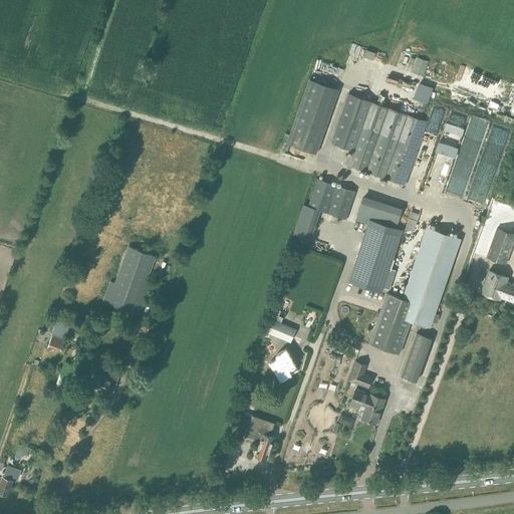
[(339,89),(310,79),(288,143),(317,153),(339,89)]
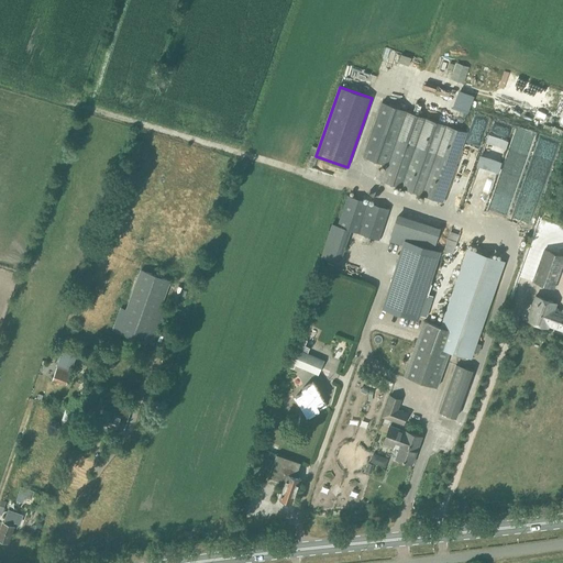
[(467,133),(382,102),(363,156),(387,165),(385,172),(379,169),(376,177),(443,201),(467,133)]
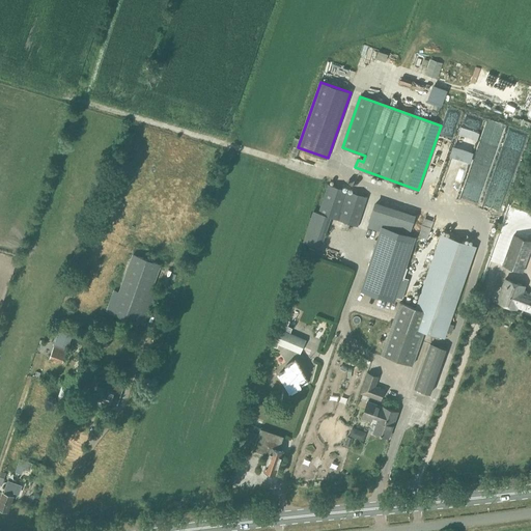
[(330,217),(358,226),(367,197),(328,185),(318,213),(314,212),(304,242),(319,247),(330,217)]
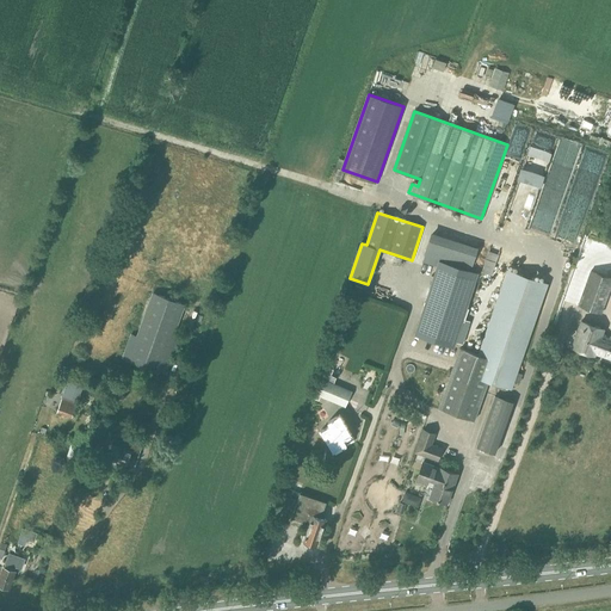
[(610,223),(597,218),(588,240),(585,252),(592,254),(596,245),(594,245),(596,239),(597,239),(598,235),(599,235),(600,229),(609,232),(610,226),(610,223)]
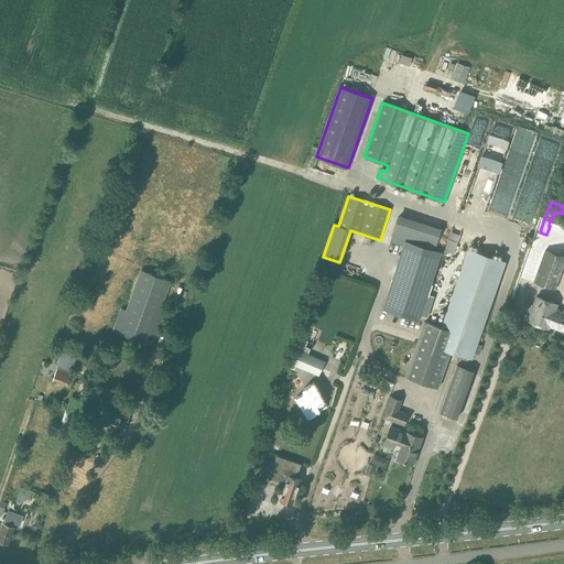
[(420,321),(422,316),(429,318),(434,302),(426,300),(443,251),(435,249),(442,228),(399,215),(392,235),(390,241),(403,246),(383,308),(420,321)]
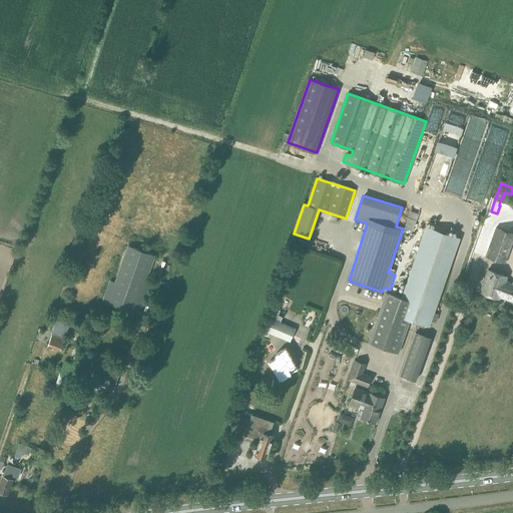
[(486,257),(505,264),(512,242),(512,232),(496,226),(486,257)]
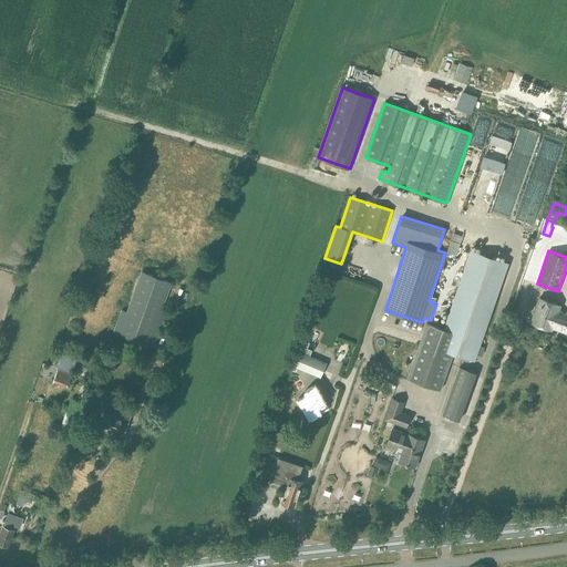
[(445,329),(428,323),(408,379),(441,390),(454,353),(474,360),(507,263),(473,251),(445,329)]
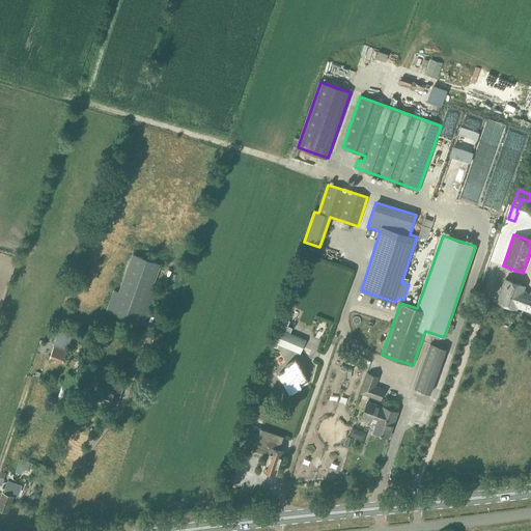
[(144,309),(161,264),(133,254),(115,303),(110,301),(106,311),(145,325),(149,311),(144,309)]
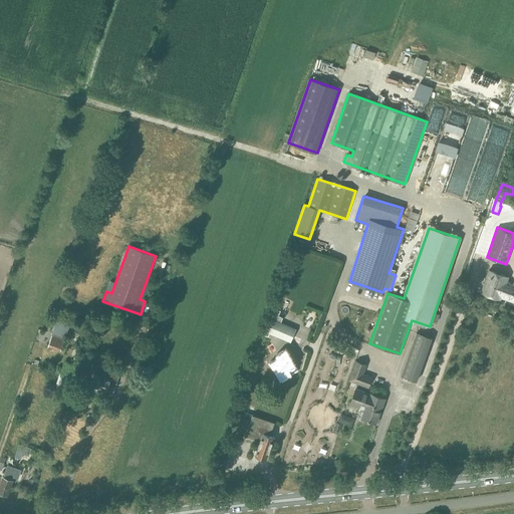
[(510,276),(489,268),(480,292),(502,300),(503,298),(503,299),(509,281),(510,276)]
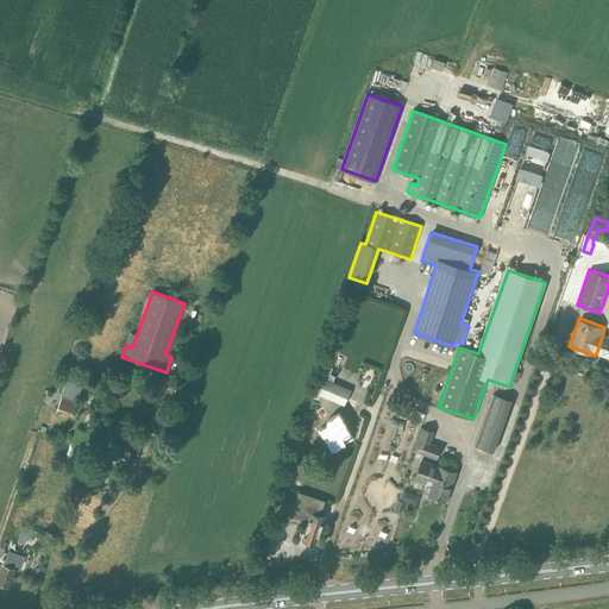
[(608,358),(608,336),(603,333),(596,355),(608,358)]
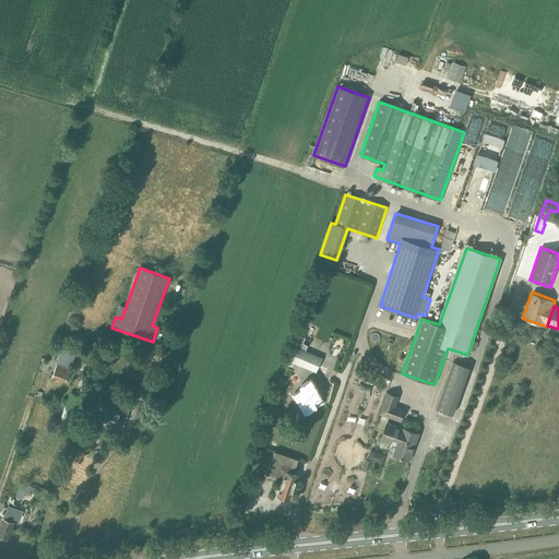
[(288,365),(293,367),(294,363),(317,372),(323,357),(306,351),(308,345),(304,343),(306,337),(300,335),(296,346),(289,360),(288,365)]
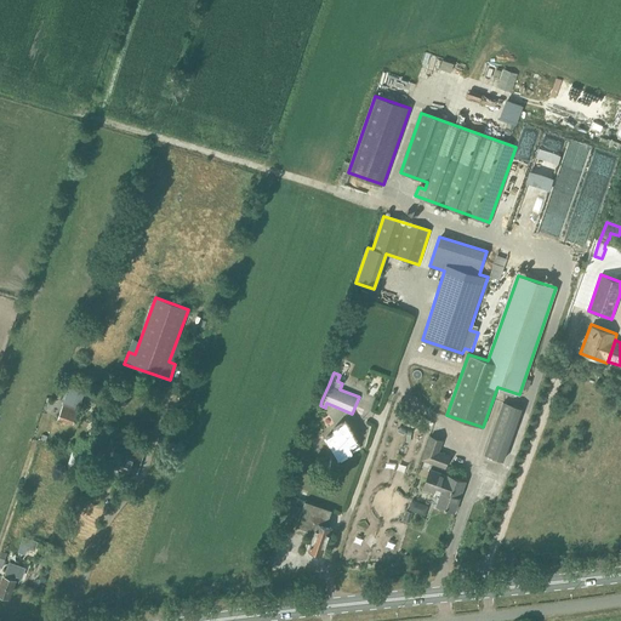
[(64,400),(63,404),(58,419),(74,425),(79,409),(84,397),(87,388),(72,382),(72,380),(64,377),(61,388),(67,391),(64,400)]
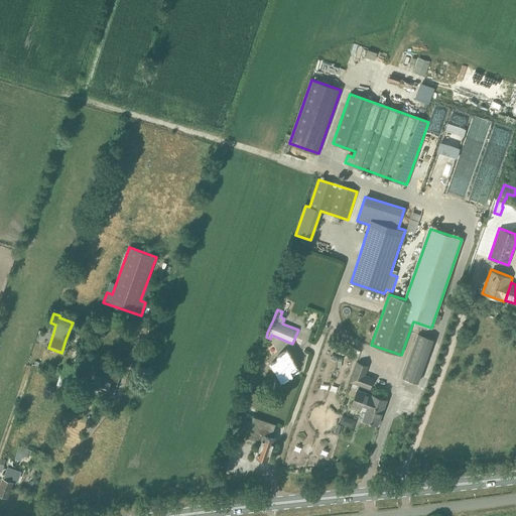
[(89,327),(80,323),(76,334),(86,337),(89,327)]
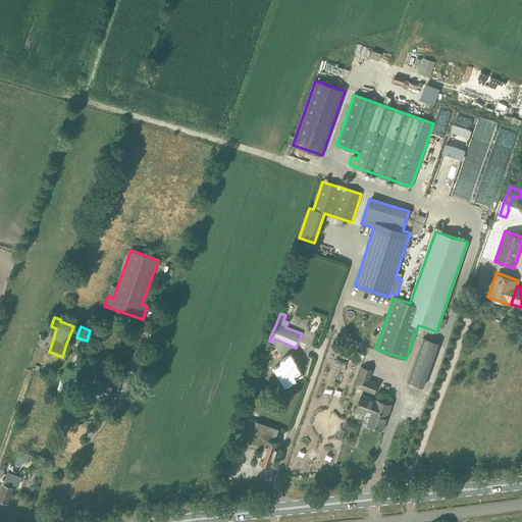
[(423,390),(439,344),(423,338),(408,384),(423,390)]
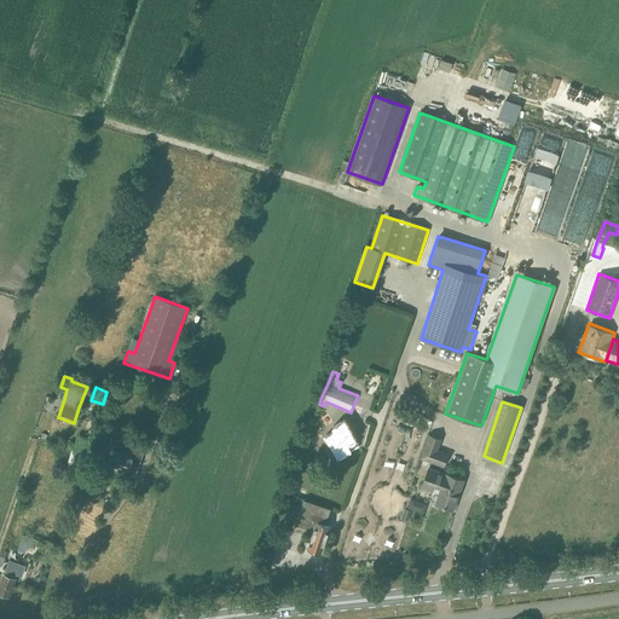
[(325,435),(337,456),(337,457),(341,456),(346,452),(352,449),(351,449),(359,444),(357,440),(357,439),(357,438),(356,439),(345,420),(333,427),(335,431),(325,435)]
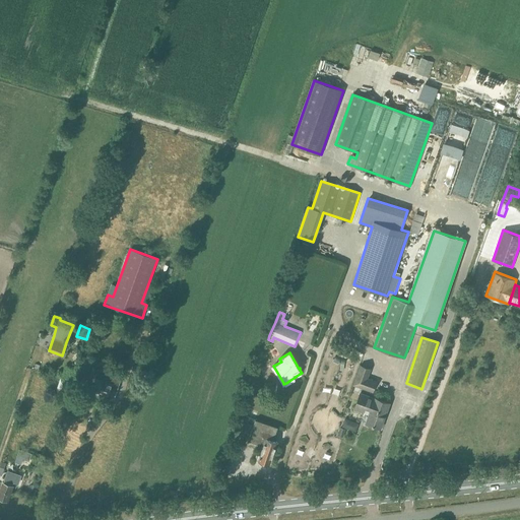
[(79,376),(87,378),(93,359),(84,355),(79,376)]
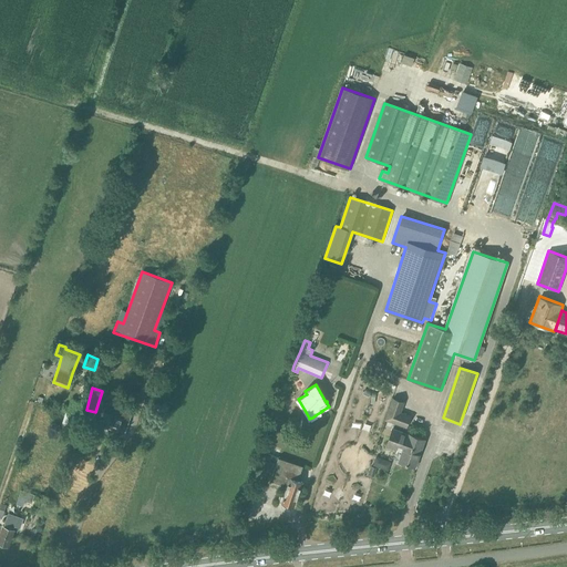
[(104,412),(106,413),(101,429),(111,432),(120,406),(121,406),(123,399),(121,398),(119,406),(106,402),(104,412)]
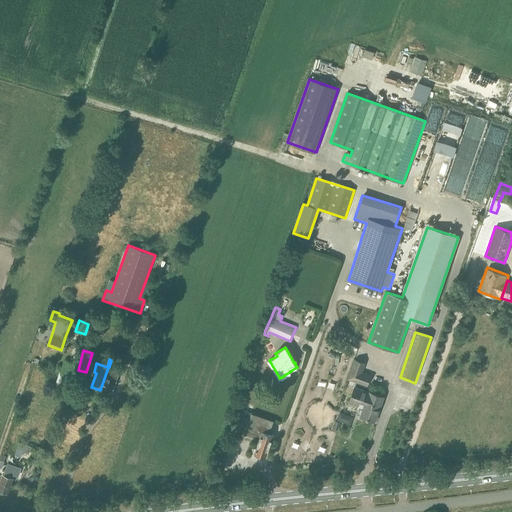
[(366,363),(355,359),(348,379),(367,387),(372,375),(363,372),(366,363)]
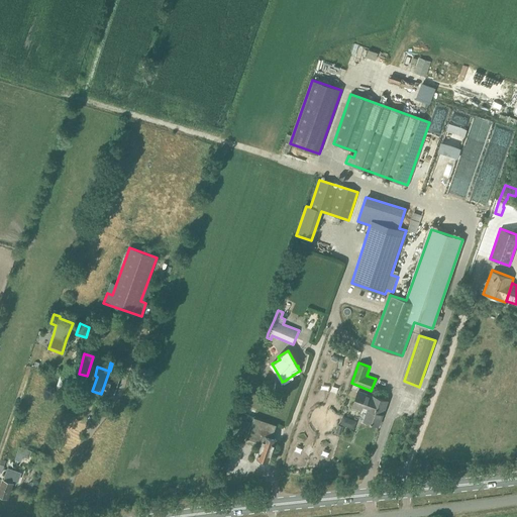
[(74,380),(78,369),(66,364),(64,371),(61,370),(59,375),(74,380)]
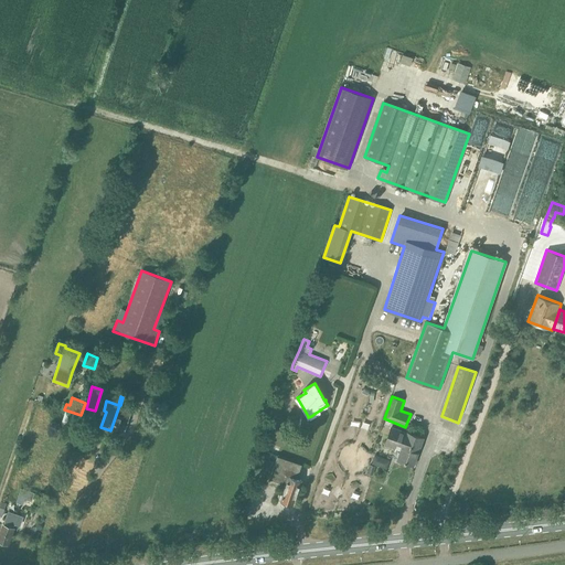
[(110,430),(117,433),(117,432),(125,435),(132,409),(120,405),(119,405),(110,430)]
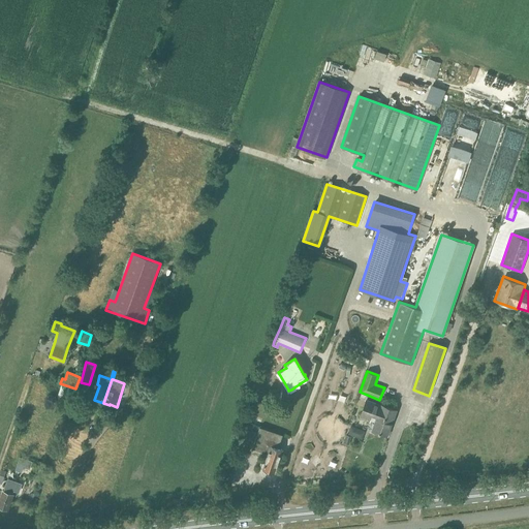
[(76,390),(62,384),(58,395),(73,399),(76,390)]
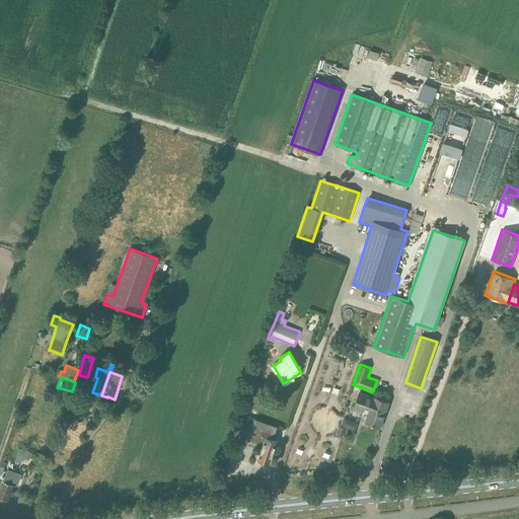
[(73,388),(67,408),(77,412),(84,392),(73,388)]
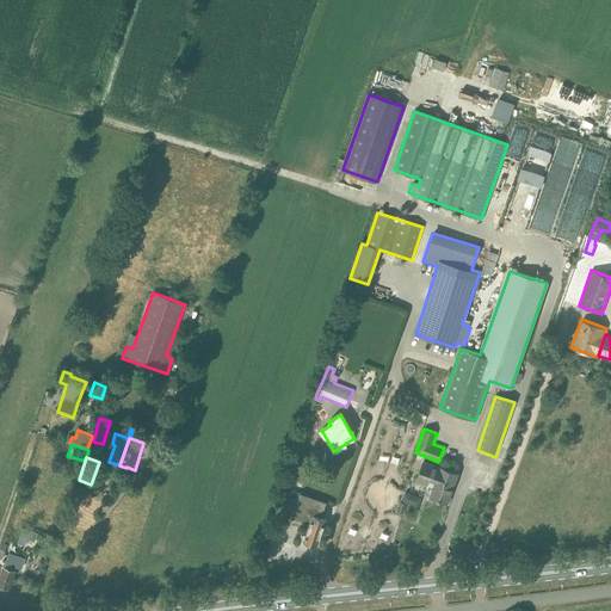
[(436,481),(434,485),(431,497),(448,504),(458,473),(440,467),(424,461),(418,480),(429,483),(430,480),(436,481)]
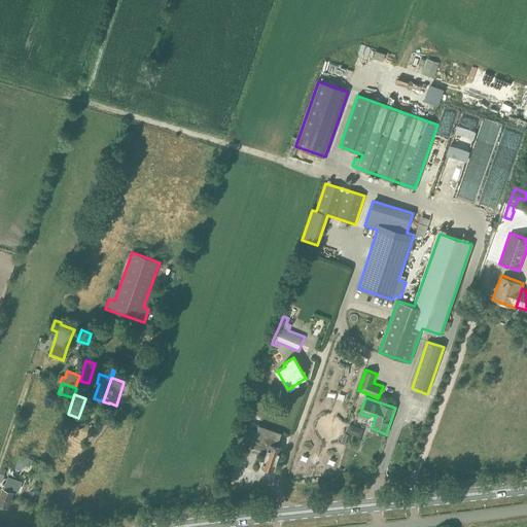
[(251,447),(267,452),(262,467),(274,470),(282,448),(278,446),(282,433),(259,425),(248,421),(243,434),(248,436),(250,430),(256,432),(251,447)]
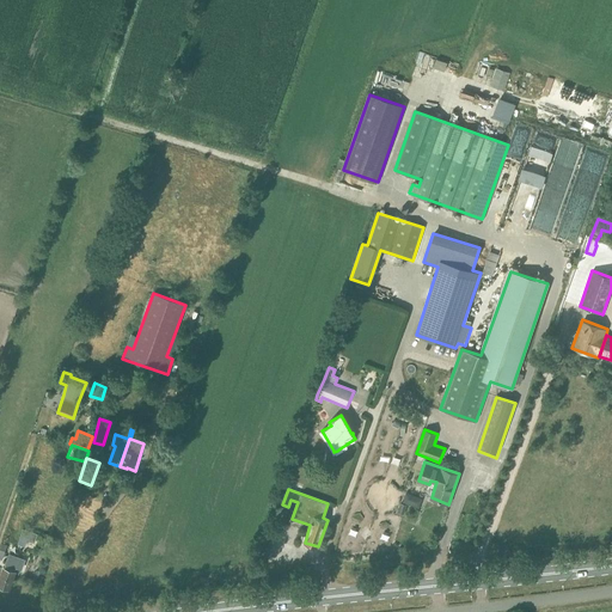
[(423,499),(407,493),(403,503),(420,509),(423,499)]
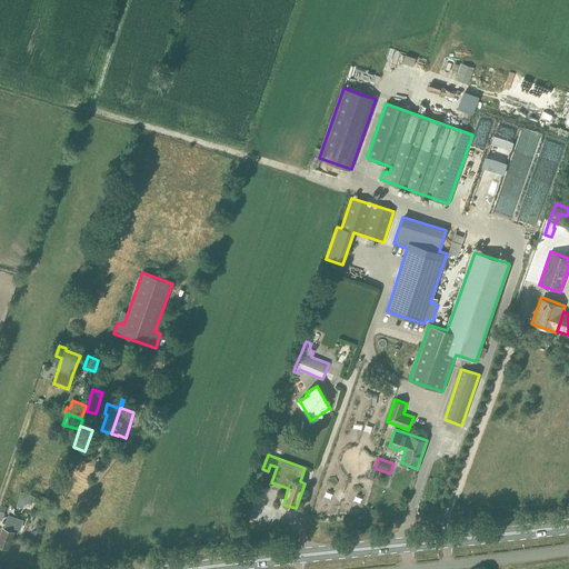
[(21,492),(17,507),(23,509),(28,495),(21,492)]
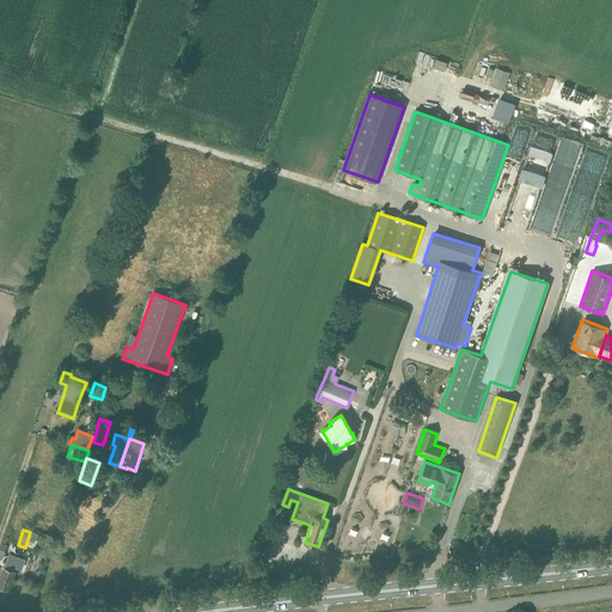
[(5,568),(0,580),(0,586),(10,589),(16,571),(20,557),(10,554),(5,568)]
